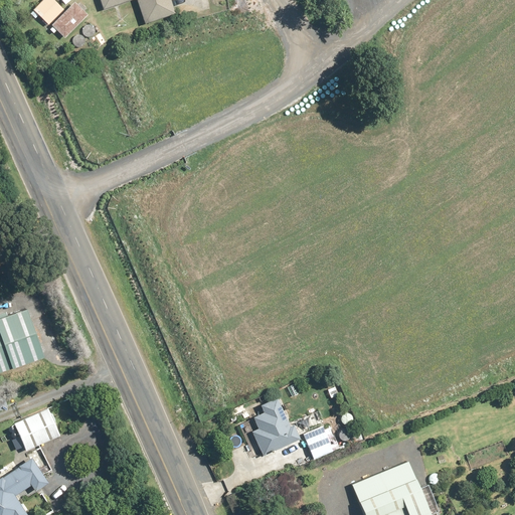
[(63,8),(54,0),(43,0),(34,10),(48,24),(63,8)]
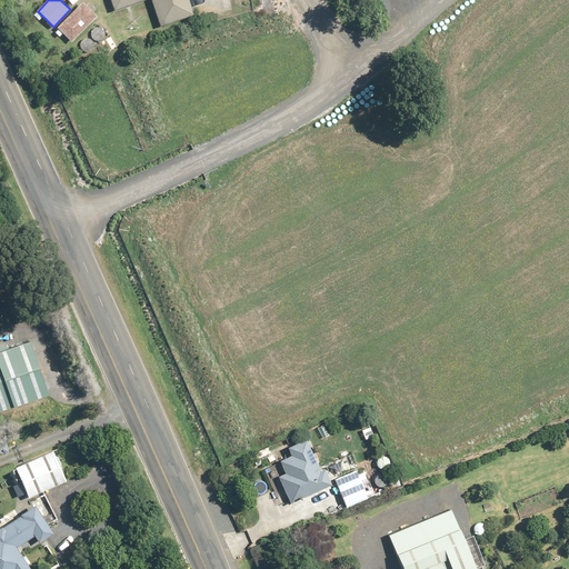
[(98,13),(83,0),(56,30),(70,42),(98,13)]
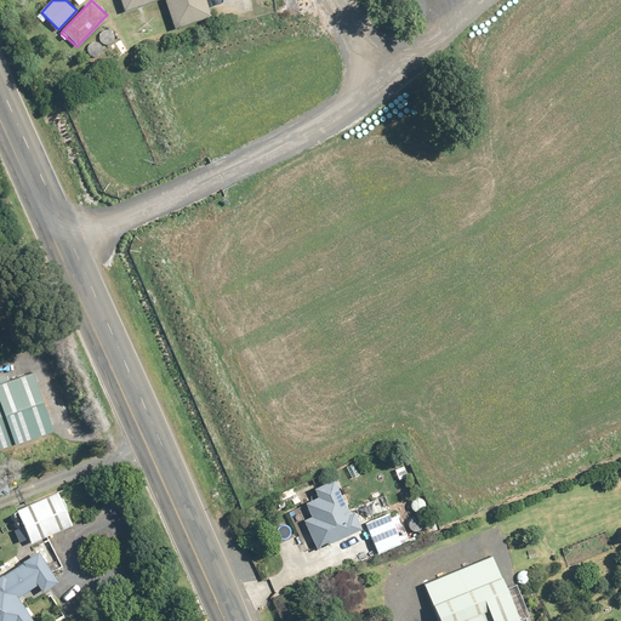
[(121,0),(126,11),(158,0),(166,0),(176,28),(212,16),(206,0),(121,0)]
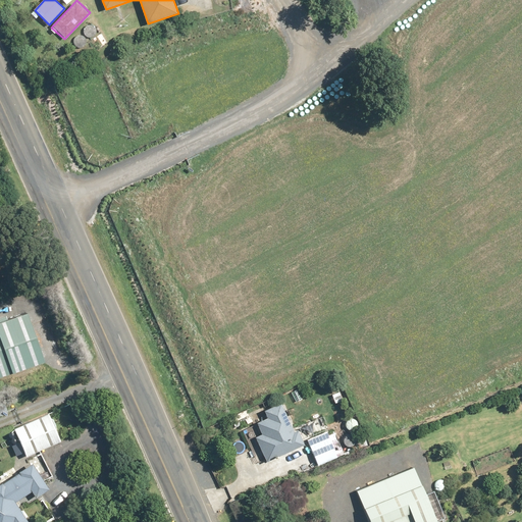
[(98,31),(89,23),(83,31),(92,39),(98,31)]
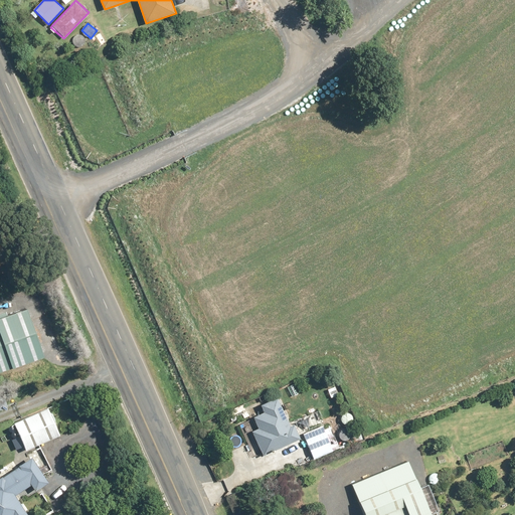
[(86,37),(75,34),(73,45),(83,48),(86,37)]
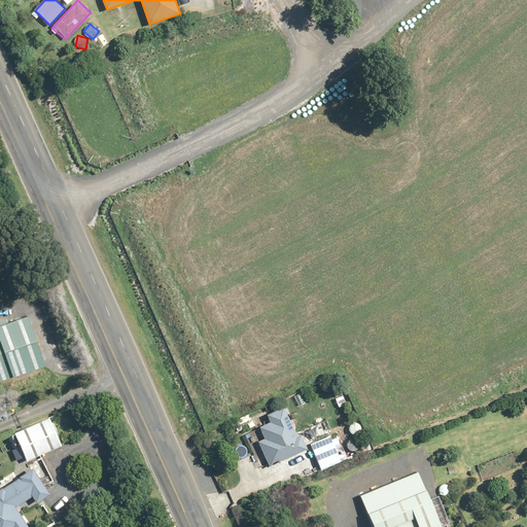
[(34,328),(30,316),(7,324),(6,320),(0,321),(0,380),(46,363),(34,328)]
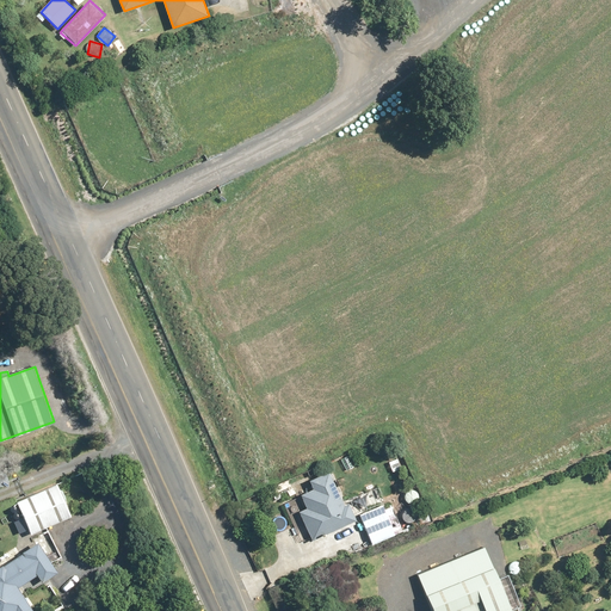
[(312,539),(357,520),(349,500),(343,503),(331,471),(310,480),(314,489),(301,494),(307,508),(300,511),(312,539)]
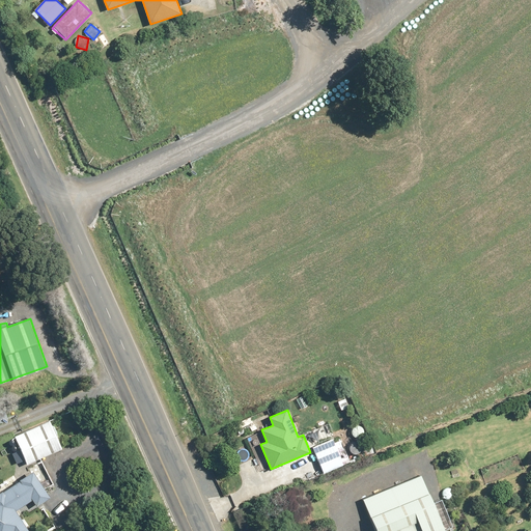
[(64,448),(53,420),(39,425),(15,437),(26,464),(64,448)]
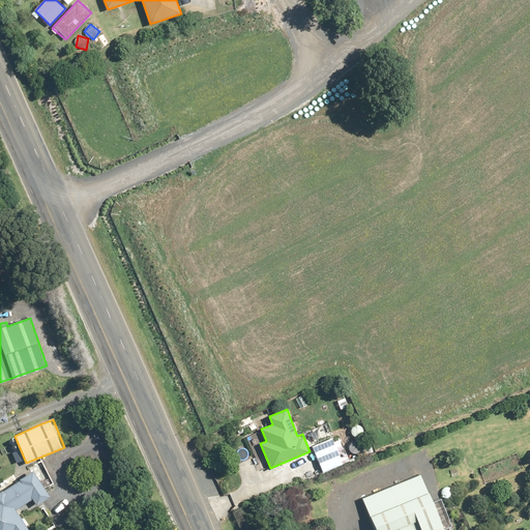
[(349,462),(339,436),(312,446),(323,472),(349,462)]
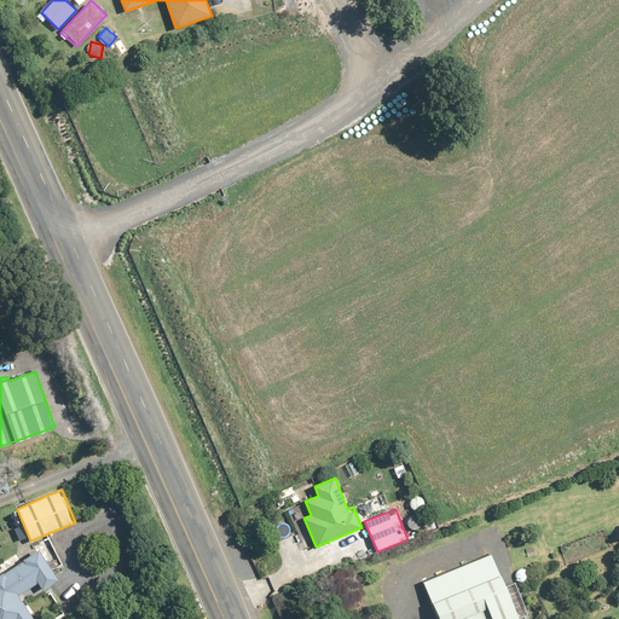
[(61,577),(42,547),(38,539),(0,562),(0,618),(35,618),(21,594),(39,582),(44,588),(61,577)]
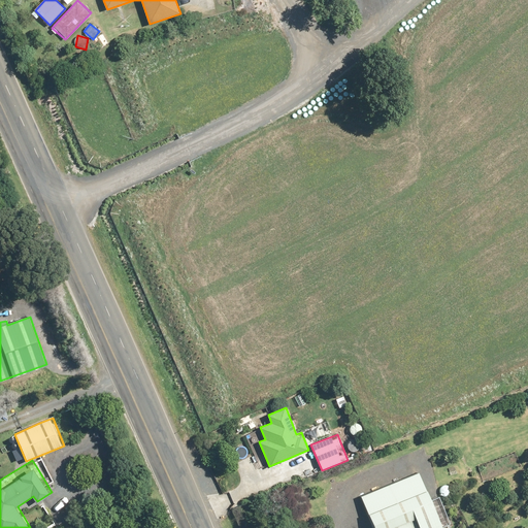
[(437,527),(442,526),(421,472),(360,497),(372,527),(437,527)]
